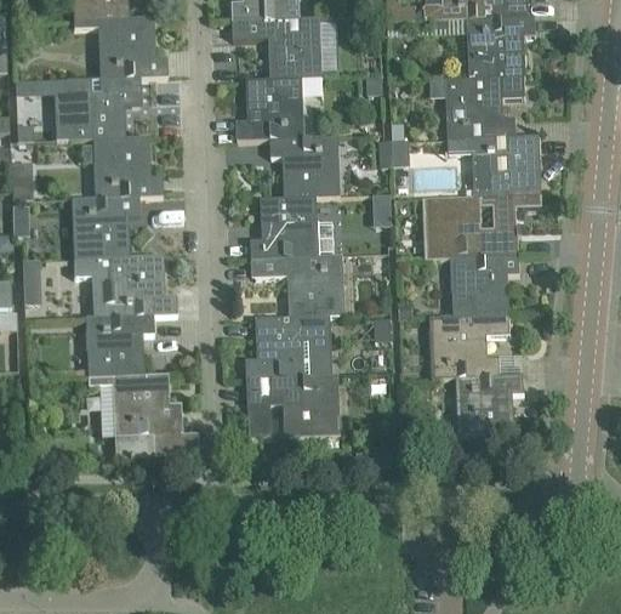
[(72,0),(73,20),(126,17),(126,16),(125,0),(72,0)]
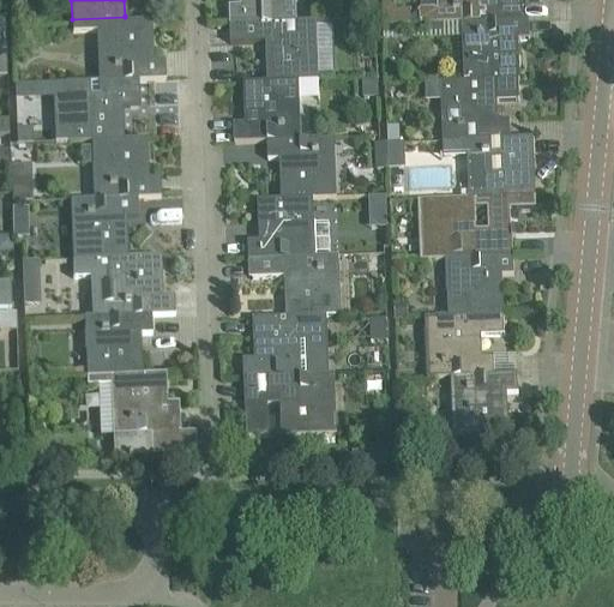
[(229,0),(230,20),(253,19),(296,17),(296,16),(295,0),(246,0),(229,0)]
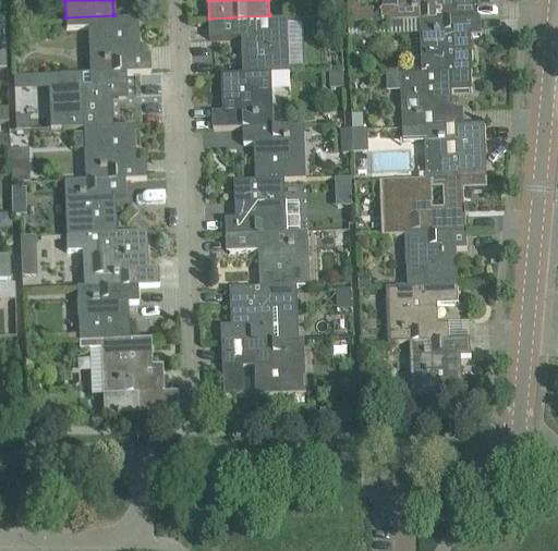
[(398,0),(398,4),(396,4),(393,3),(384,3),(379,7),(381,9),(381,16),(388,16),(403,16),(423,16),(423,15),(475,13),(474,0),(398,0)]
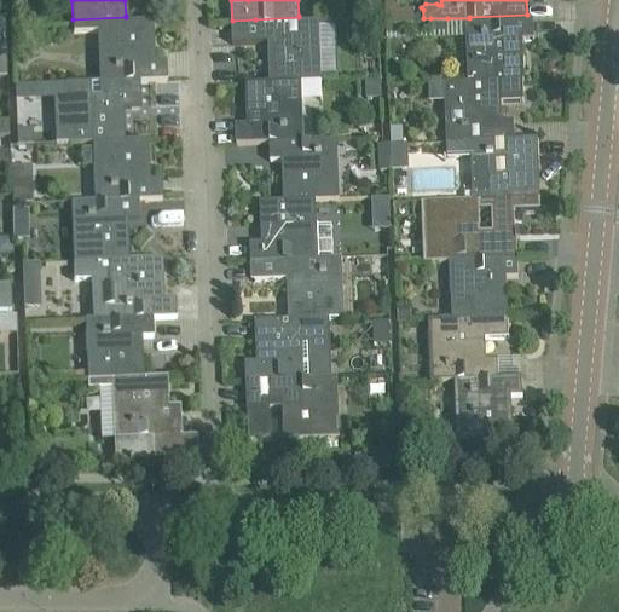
[(469,18),(447,18),(447,29),(449,33),(452,33),(470,33),(472,76),(498,75),(498,76),(524,75),(524,74),(522,74),(520,40),(516,40),(516,34),(534,34),(533,13),(527,15),(469,17),(469,18)]
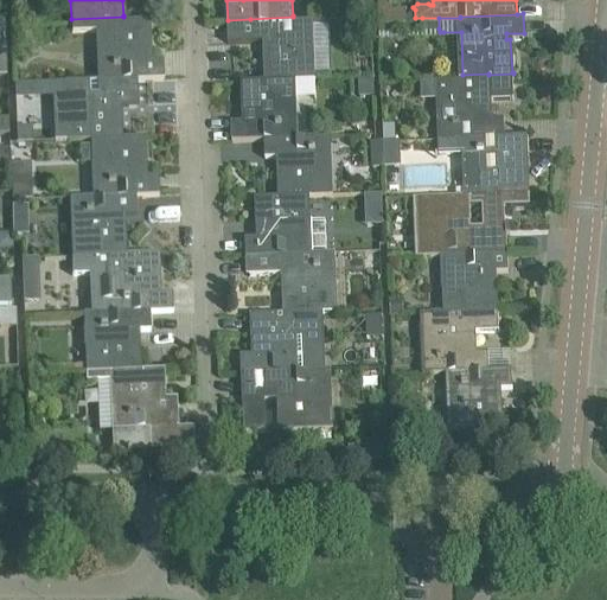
[(123,16),(123,17),(71,19),(71,29),(98,27),(101,75),(101,76),(131,75),(134,75),(159,74),(163,74),(163,55),(145,56),(145,50),(148,49),(147,16),(149,16),(149,14),(123,16)]
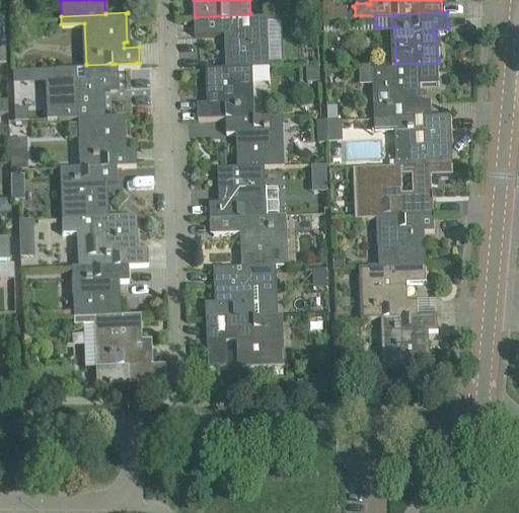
[(214,16),(195,17),(195,32),(229,30),(229,35),(226,35),(227,64),(227,65),(252,64),(275,64),(274,12),(250,13),(250,14),(214,16)]
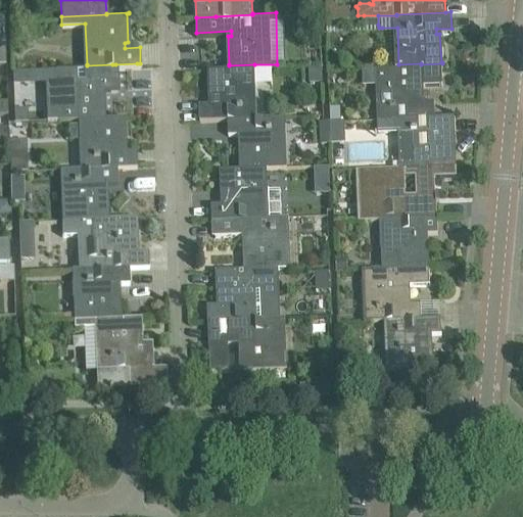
[(378,15),(364,15),(364,25),(378,25),(378,15)]
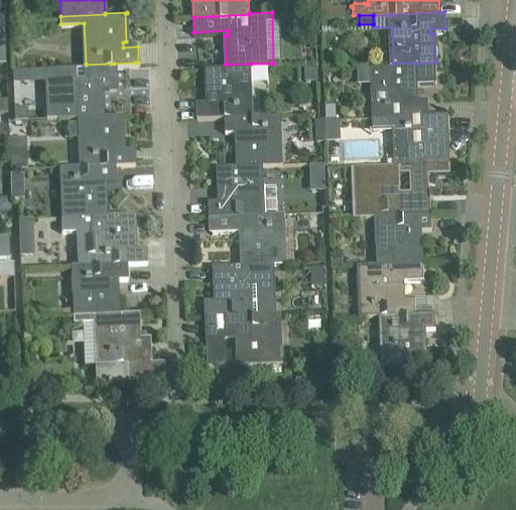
[(415,62),(393,64),(370,65),(371,114),(428,112),(428,96),(413,97),(413,92),(416,92),(416,81),(436,80),(436,62),(415,64),(415,62)]
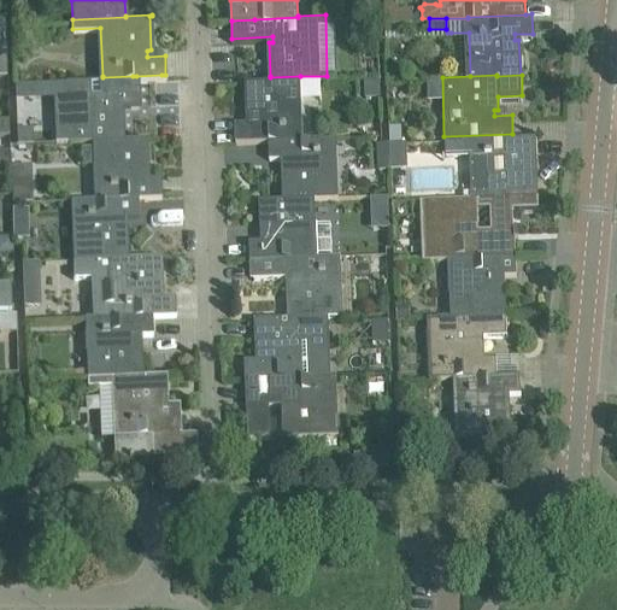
[(65,77),(65,78),(65,93),(68,138),(95,136),(122,135),(121,101),(116,101),(116,95),(134,94),(133,76),(103,77),(103,76),(65,77)]
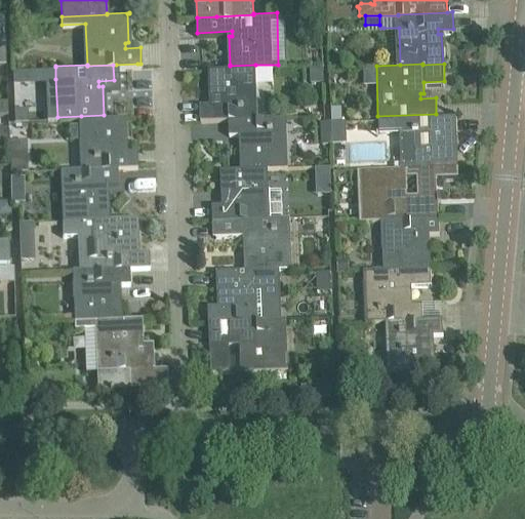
[(229,116),(256,115),(256,114),(255,65),(230,66),(230,65),(208,66),(208,67),(210,67),(211,95),(214,95),(214,101),(200,102),(200,118),(229,117),(229,116)]
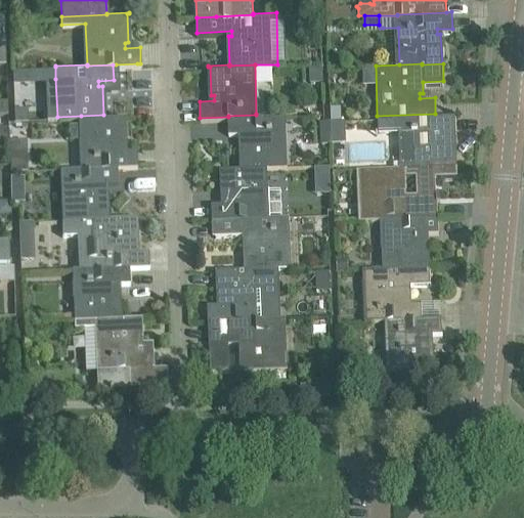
[(55,67),(12,69),(12,81),(55,79),(55,67)]
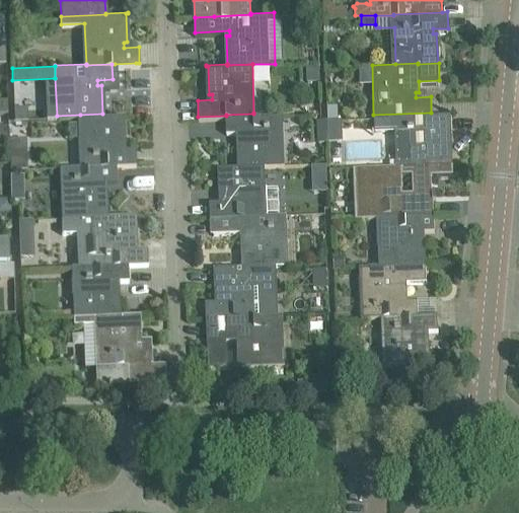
[(290,72),(275,72),(275,85),(290,85),(290,72)]
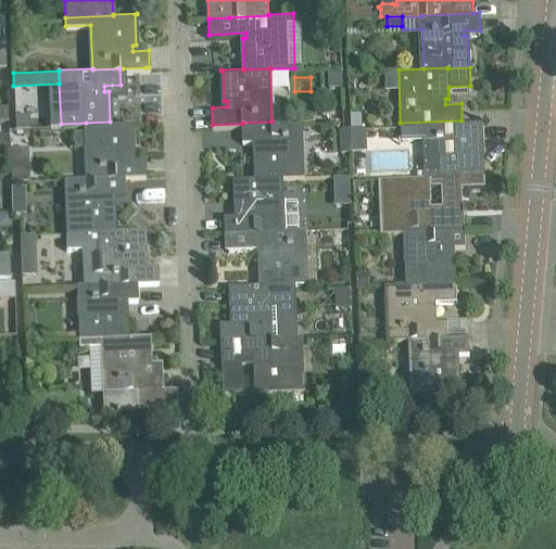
[(305,119),(272,120),(272,122),(242,123),(242,124),(242,140),(258,139),(258,144),(255,144),(256,175),(256,176),(282,175),(306,175),(305,119)]
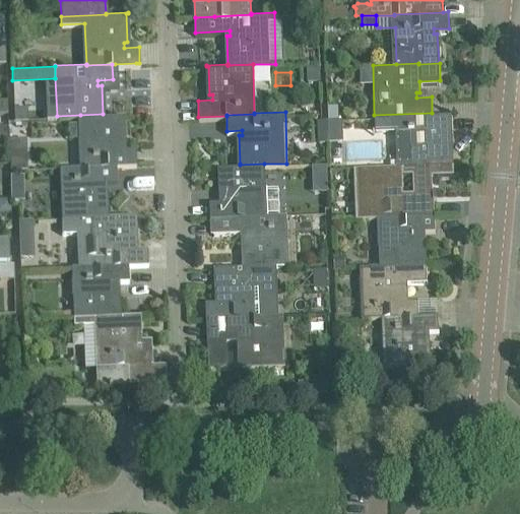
[(452,112),(432,113),(374,115),(375,127),(398,126),(399,164),(399,165),(430,164),(437,164),(452,163),(454,163),(454,162),(452,162),(451,133),(447,133),(447,128),(452,128),(452,112)]
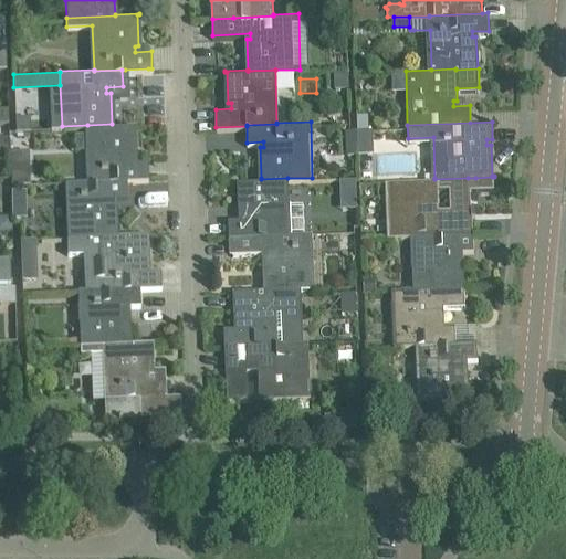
[(126,178),(148,178),(147,160),(130,160),(130,155),(135,155),(133,124),(135,124),(135,123),(112,124),(87,125),(90,179),(126,178)]
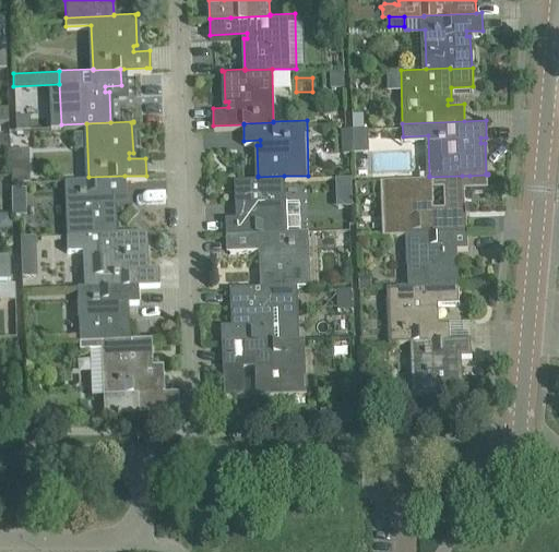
[(354,126),(341,127),(342,150),(355,150),(354,145),(354,126)]
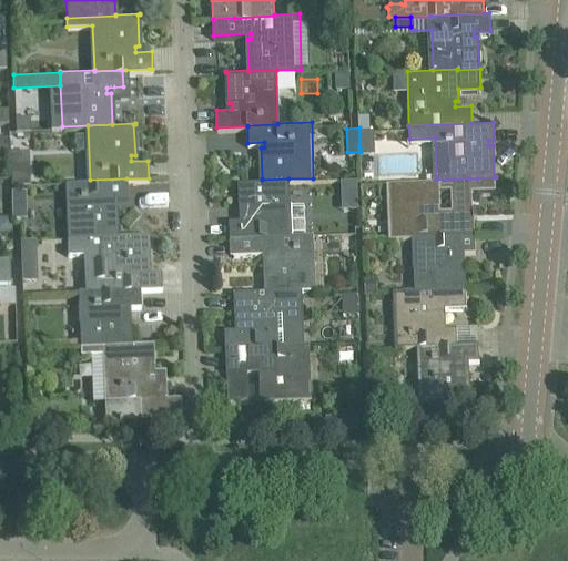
[(359,128),(359,148),(372,148),(372,128),(359,128)]
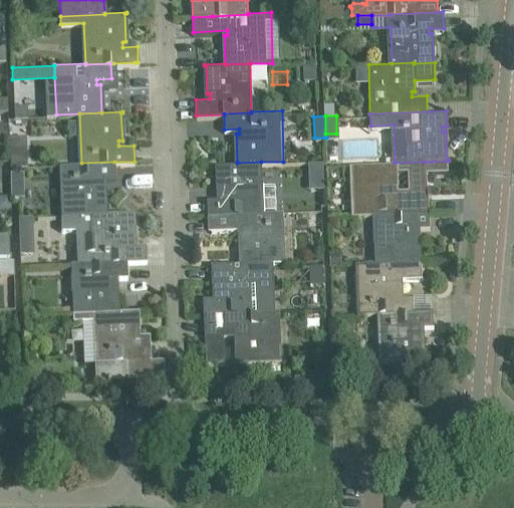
[(26,148),(9,149),(9,165),(26,164),(26,148)]
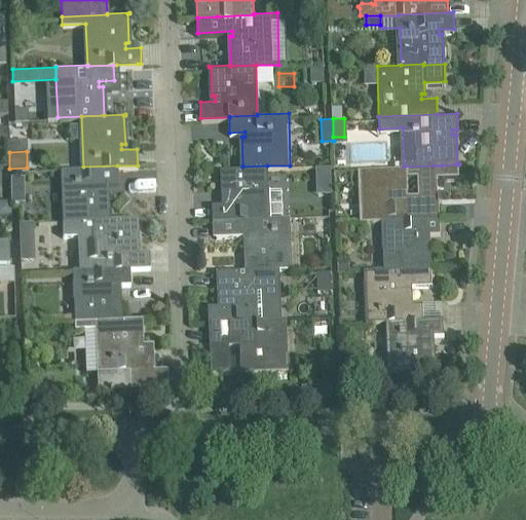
[(331,163),(316,163),(316,173),(332,173),(331,163)]
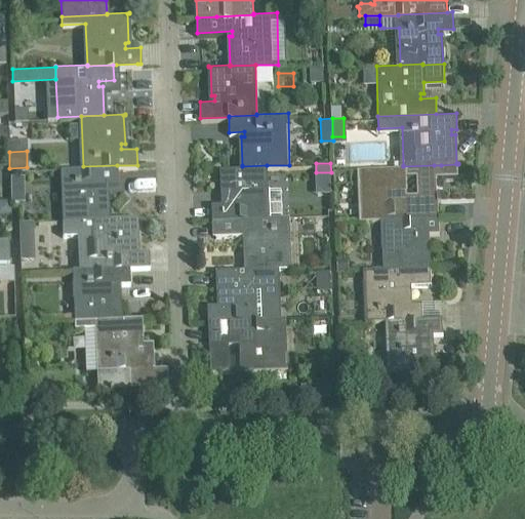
[(456,164),(441,165),(441,173),(456,172),(456,164)]
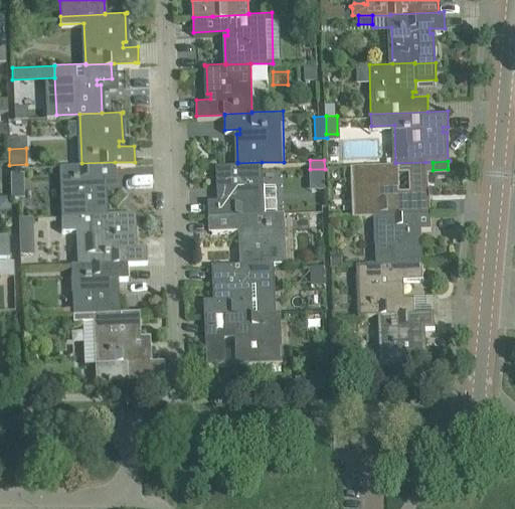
[(58,164),(60,214),(92,212),(106,211),(105,183),(101,183),(101,178),(115,178),(115,162),(81,163),(58,164)]
